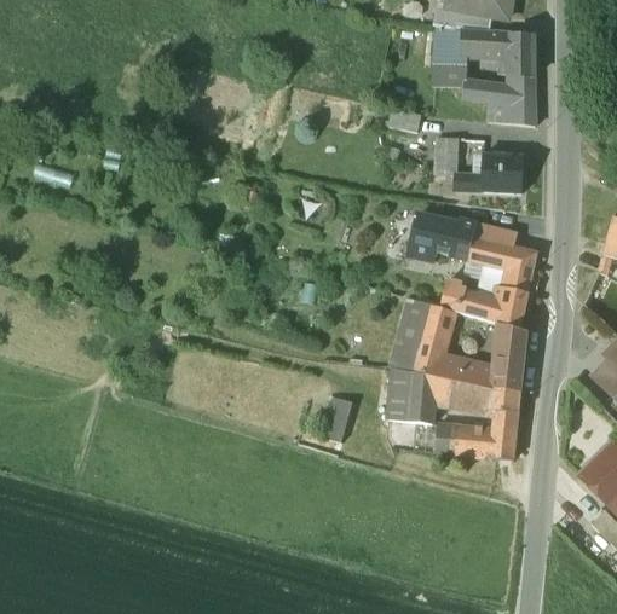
[(450,0),(450,4),(449,7),(494,15),(509,18),(512,0),(450,0)]
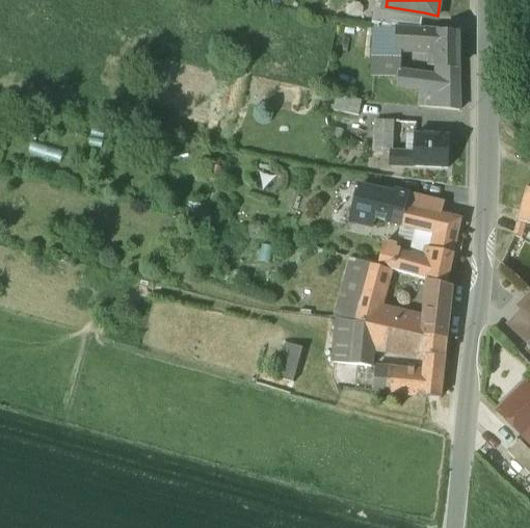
[(386,6),(387,3),(376,1),(373,21),(398,26),(421,26),(424,12),(386,6)]
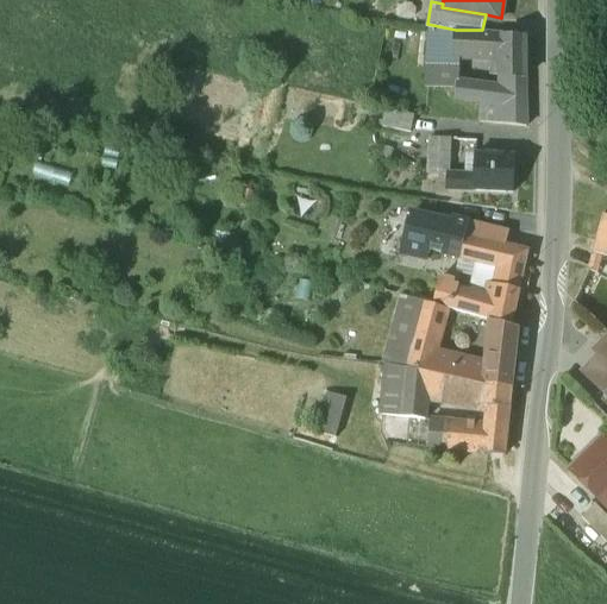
[(458,81),(455,54),(456,30),(427,24),(421,80),(458,81)]
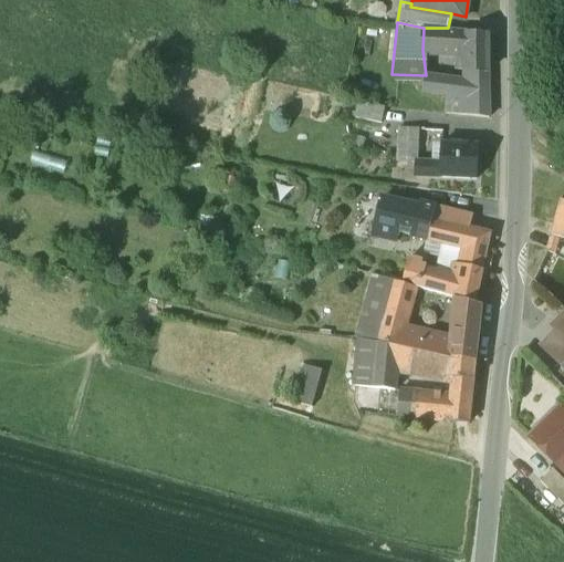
[(448,28),(424,28),(423,50),(453,51),(472,52),(490,52),(489,30),(448,28)]
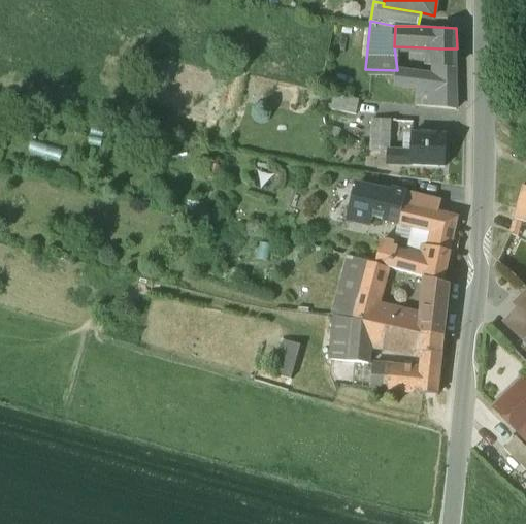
[(440,48),(423,47),(423,61),(439,62),(440,48)]
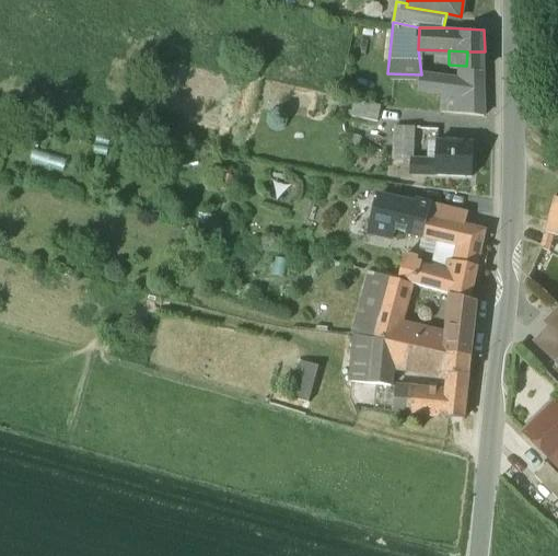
[(485,51),(467,51),(466,66),(465,82),(445,78),(433,77),(427,76),(421,74),(421,78),(420,78),(420,88),(457,92),(455,109),(486,113),(485,51)]
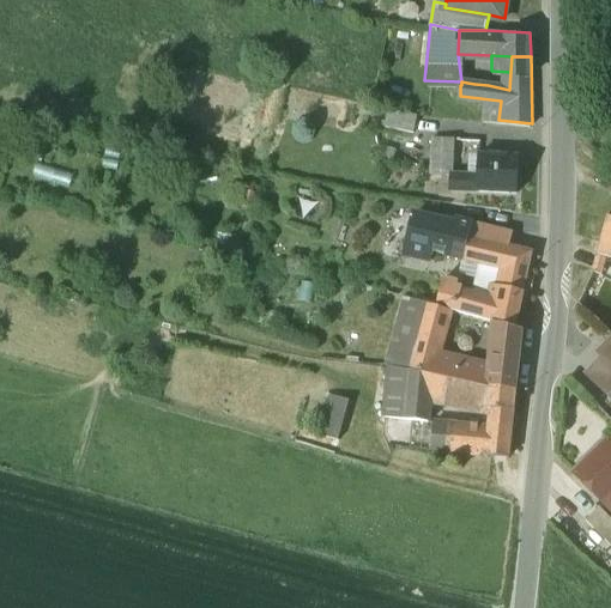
[(376,131),(424,141),(430,114),(422,113),(383,103),(376,131)]
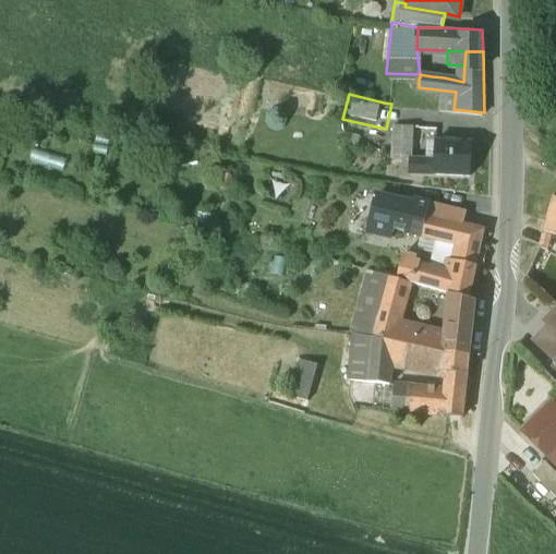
[(413,156),(413,154),(412,131),(393,131),(394,157),(413,156)]
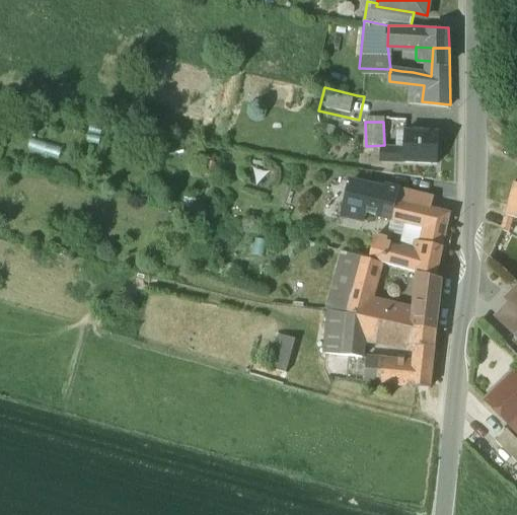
[(438,131),(405,130),(405,144),(404,160),(437,161),(438,131)]
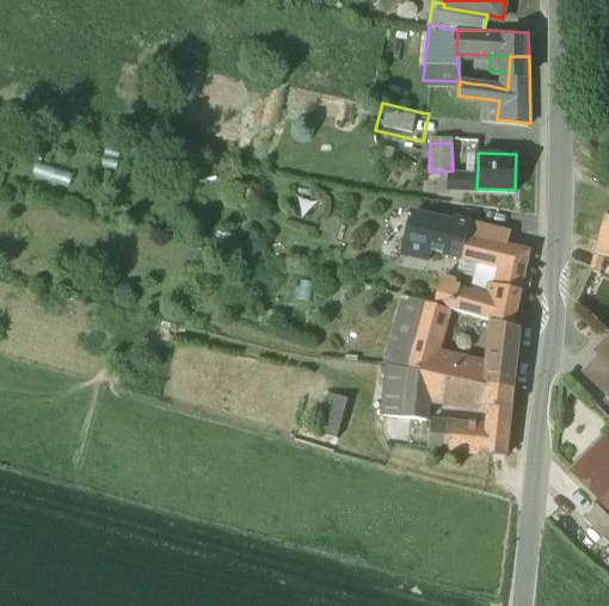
[(477,189),(478,169),(453,168),(453,171),(451,186),(477,189)]
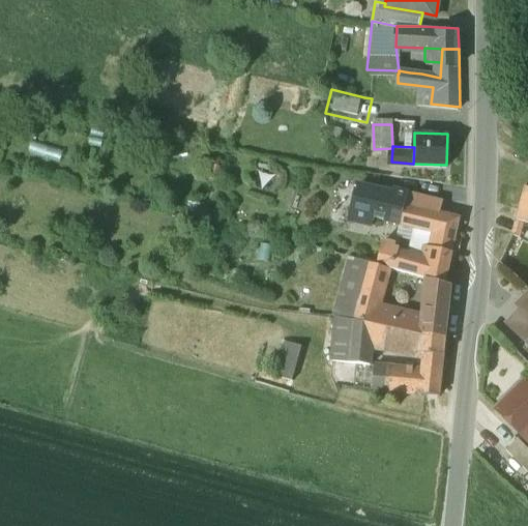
[(410,191),(360,178),(351,218),(372,224),(373,216),(403,223),(407,203),(410,191)]
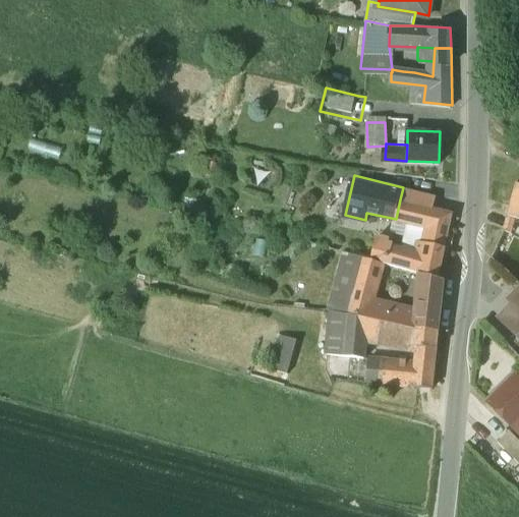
[(518,181),(510,214),(518,216),(518,181)]
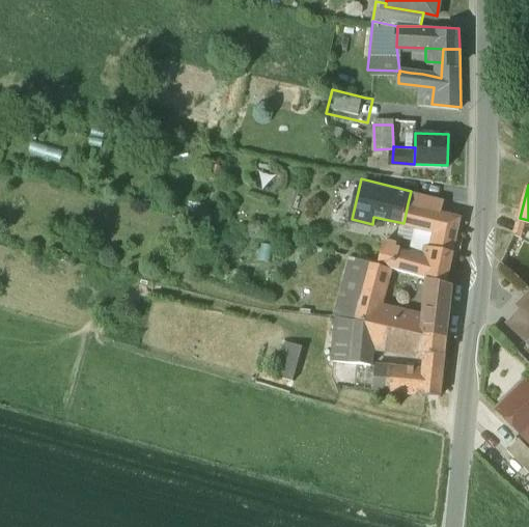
[(442,198),(411,191),(408,203),(439,211),(442,198)]
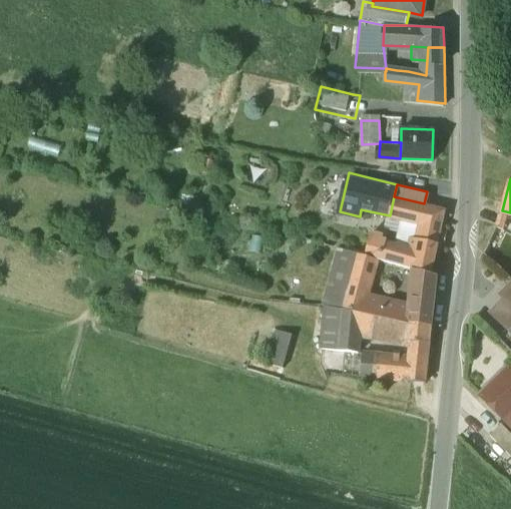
[(225,213),(230,194),(206,187),(204,194),(194,192),(191,203),(225,213)]
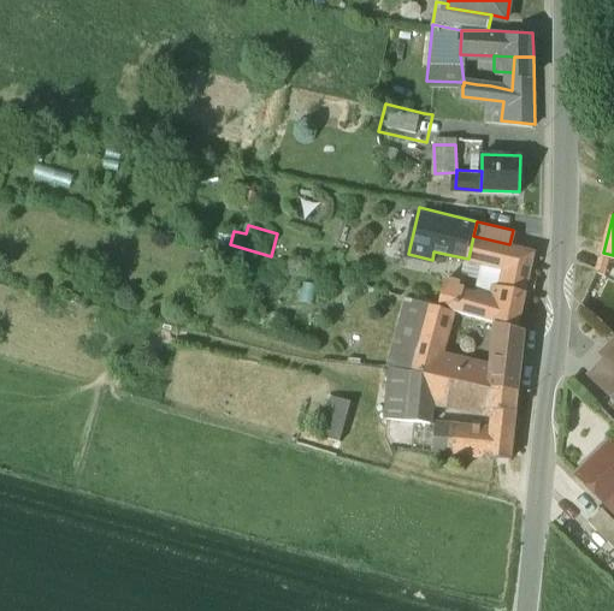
[(509,244),(473,236),(468,259),(484,262),(531,273),(536,251),(509,244)]
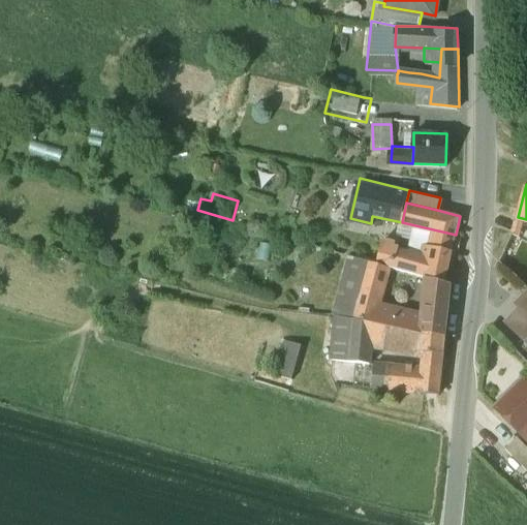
[(456,235),(415,225),(410,251),(397,247),(393,266),(428,275),(446,280),(456,235)]
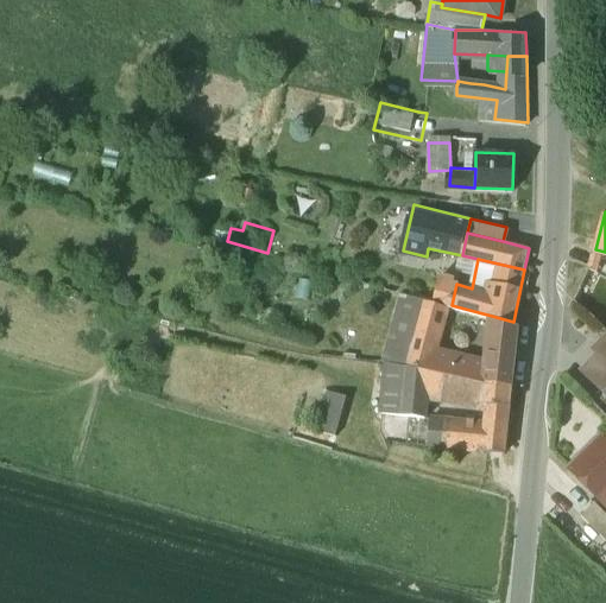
[(605,271),(591,265),(575,297),(592,310),(593,310),(597,313),(605,303),(605,300),(605,271)]
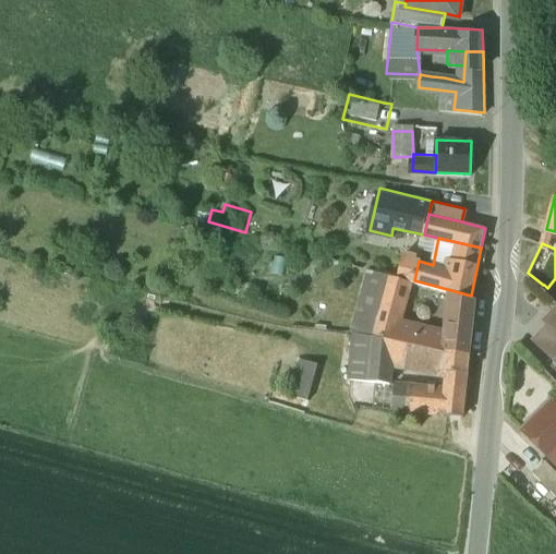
[(405,252),(398,276),(411,279),(414,280),(419,261),(417,261),(418,255),(405,252)]
